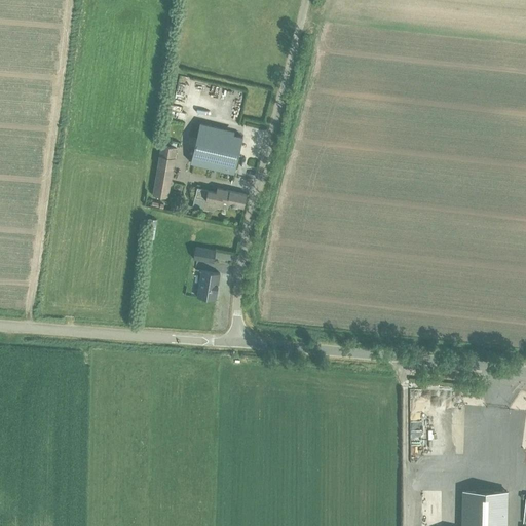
[(234,172),(242,136),(198,125),(190,161),(234,172)]
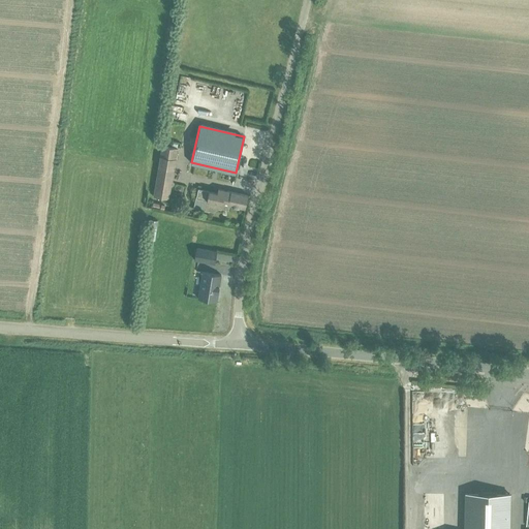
[(161,145),(155,189),(169,191),(174,168),(175,168),(176,157),(177,147),(161,145)]
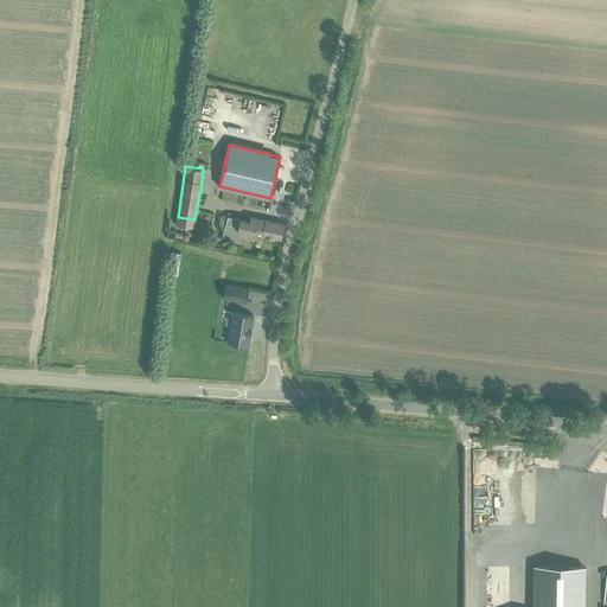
[(225,227),(238,229),(235,240),(241,241),(244,241),(250,237),(254,236),(261,237),(262,232),(280,236),(283,224),(250,216),(249,221),(228,216),(225,227)]
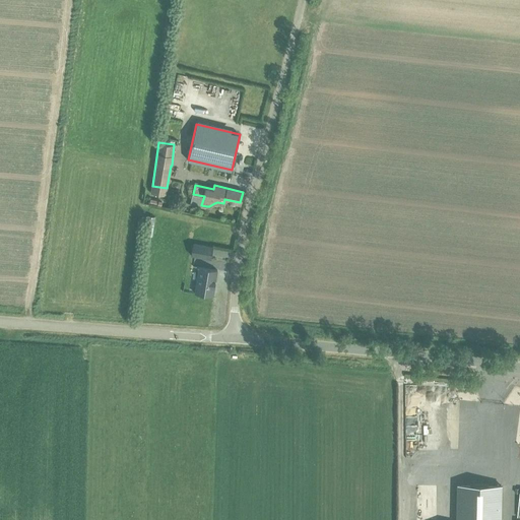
[(147,228),(145,236),(153,237),(156,217),(148,216),(147,222),(147,228)]
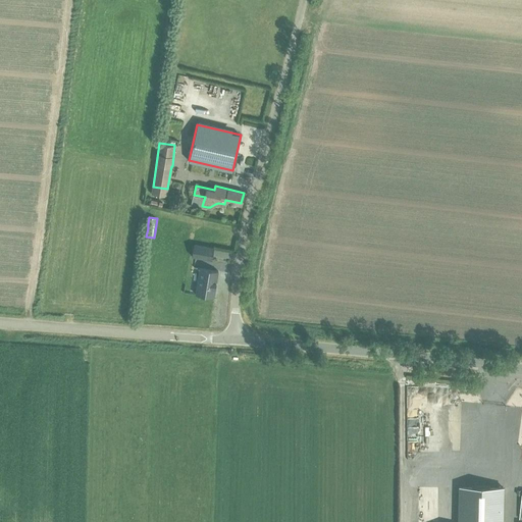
[(212,260),(214,249),(194,245),(192,256),(212,260)]
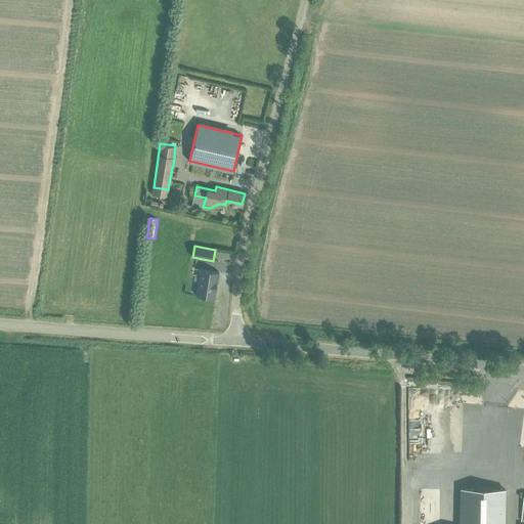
[(202,269),(198,296),(215,299),(219,272),(202,269)]
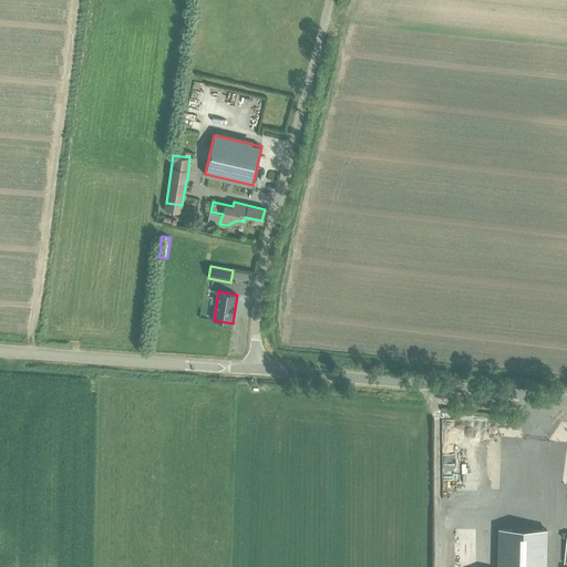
[(546,566),(547,531),(498,529),(497,566),(546,566)]
